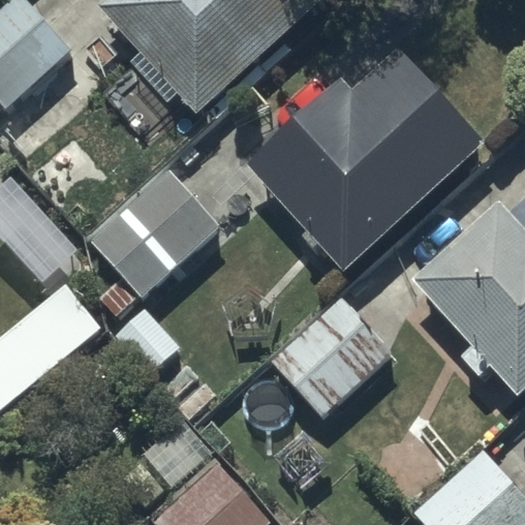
[(72,48),(25,0),(7,0),(0,7),(0,105),(6,112),(72,48)]
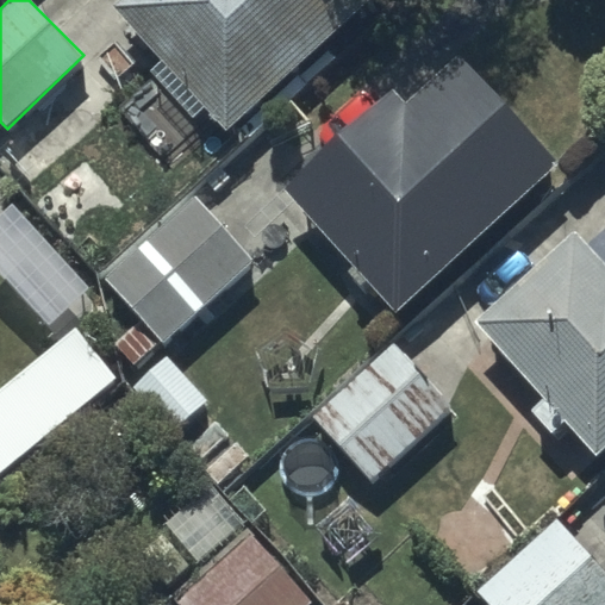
[(122,0),(113,8),(161,60),(148,72),(194,120),(205,110),(224,131),(366,0),(122,0)]
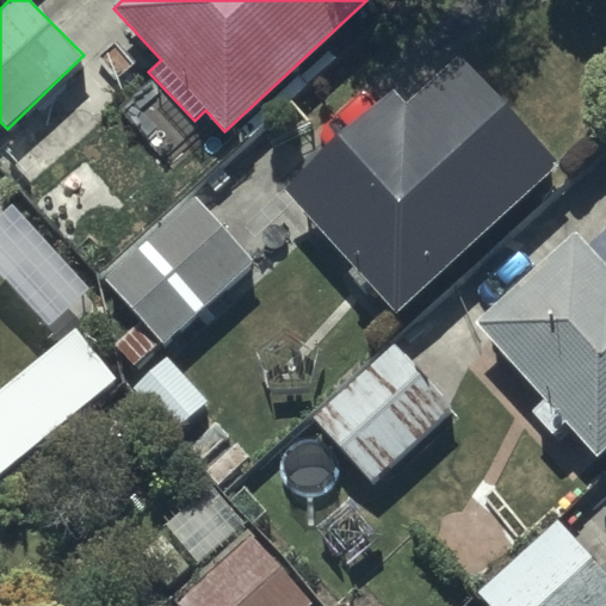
[(394,84),(283,187),(399,311),(562,160),(463,54),(410,101),(394,84)]
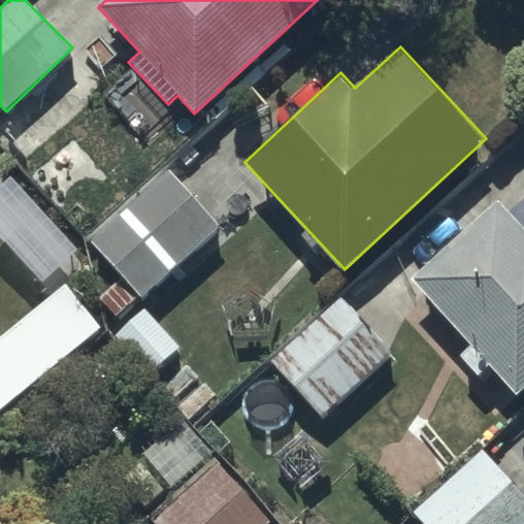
[(168,170),(91,241),(140,296),(219,225),(168,170)]
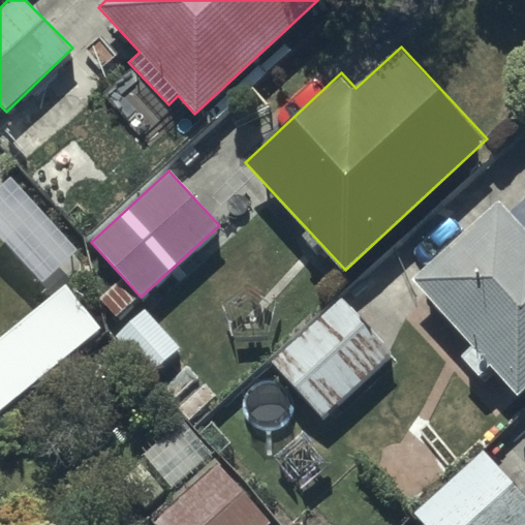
[(524,194),(520,189),(415,279),(515,394),(524,384),(524,194)]
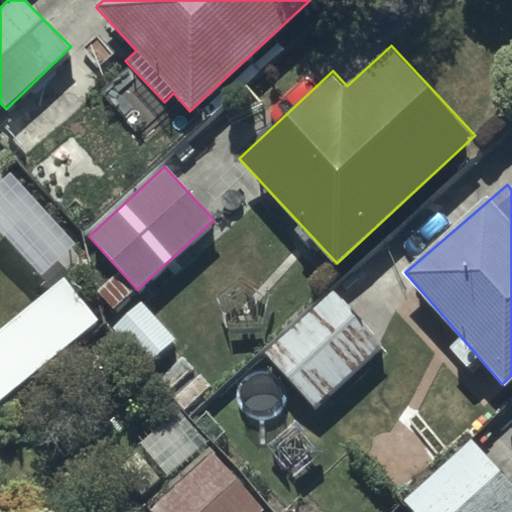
[(60,274),(0,326),(0,405),(101,323),(60,274)]
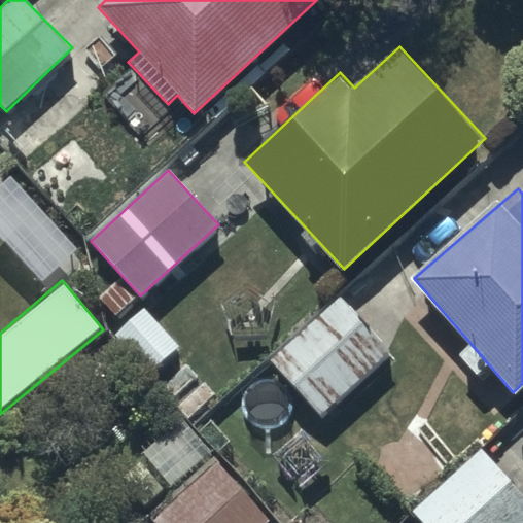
[(333,294),(267,360),(322,416),(389,350),(333,294)]
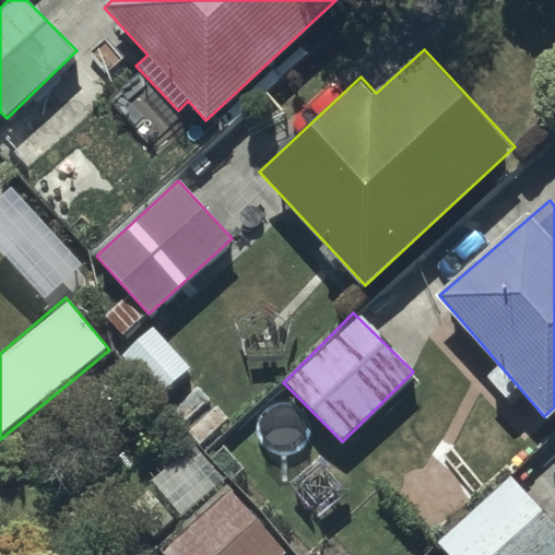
[(190,366),(152,327),(119,358),(157,398),(190,366)]
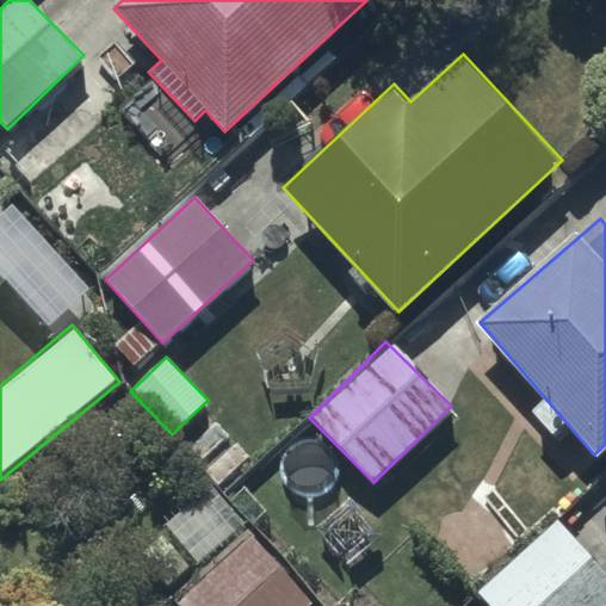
[(605,605),(605,573),(550,517),(474,592),(487,605),(605,605)]
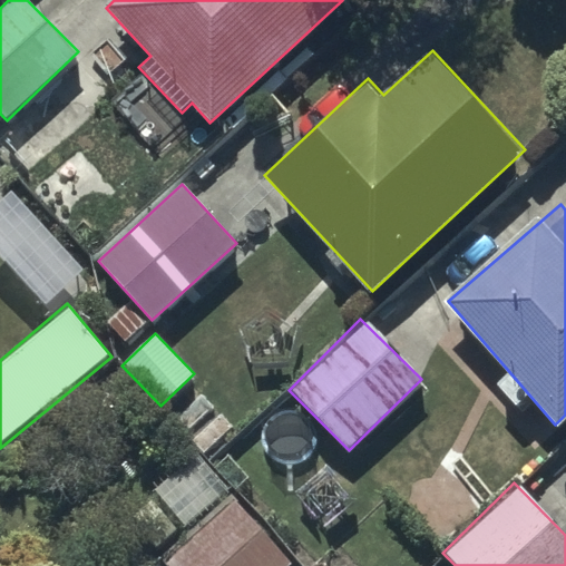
[(159,558),(165,565),(290,565),(293,563),(233,494),(159,558)]
